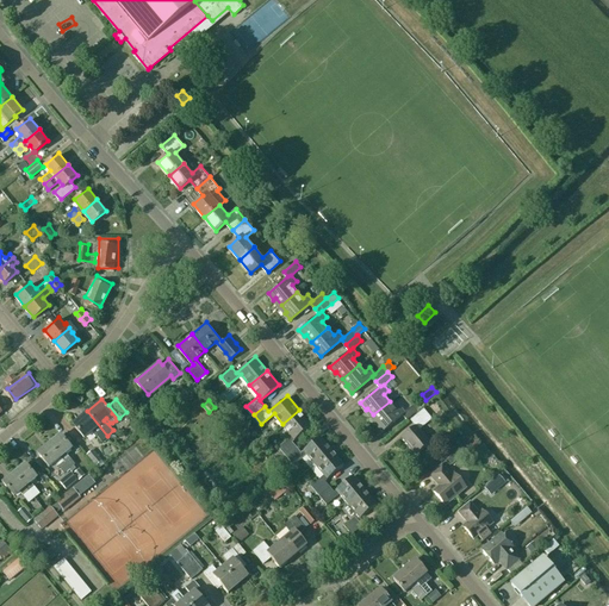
[(395,407),(390,401),(373,414),(379,422),(377,423),(383,430),(403,413),(406,418),(418,408),(414,403),(405,410),(399,404),(395,407)]
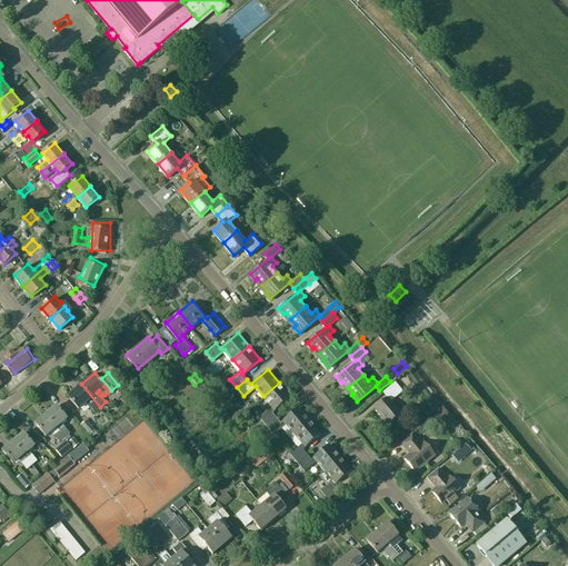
[(391,399),(404,389),(396,380),(384,390),(388,396),(375,407),(388,423),(401,411),(391,399)]
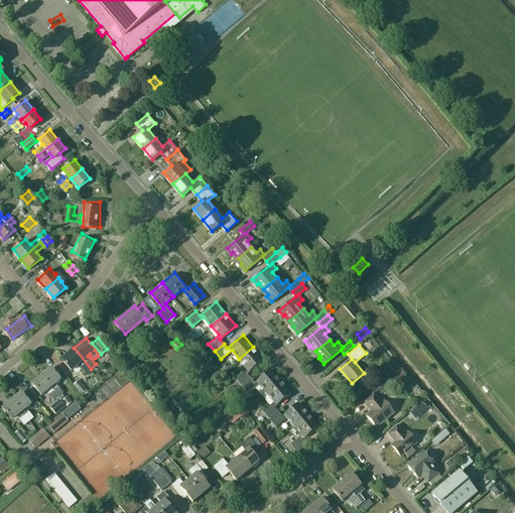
[(263,359),(253,347),(239,359),(247,368),(236,377),(242,385),(251,377),(247,372),(263,359)]
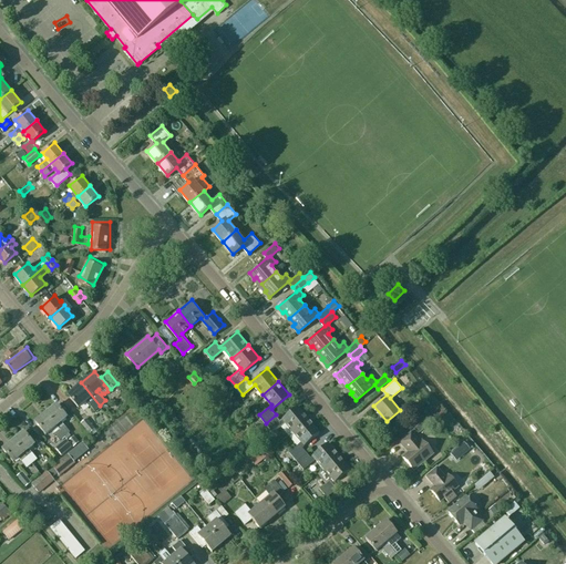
[(95,409),(100,406),(81,382),(69,392),(79,406),(88,399),(95,409)]
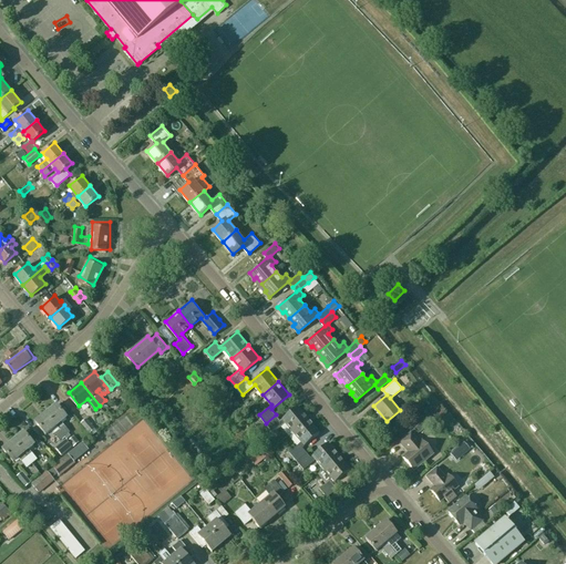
[(47,411),(64,433),(70,430),(61,420),(67,416),(57,402),(47,411)]
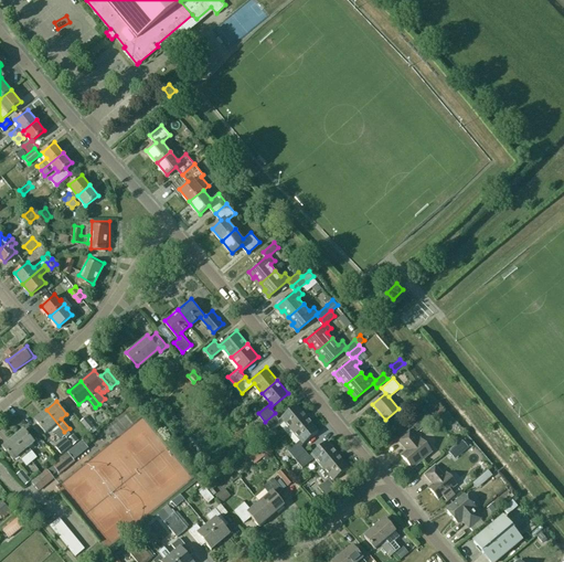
[(279,417),(275,413),(265,422),(273,430),(284,420),(293,430),(308,416),(297,403),(279,417)]
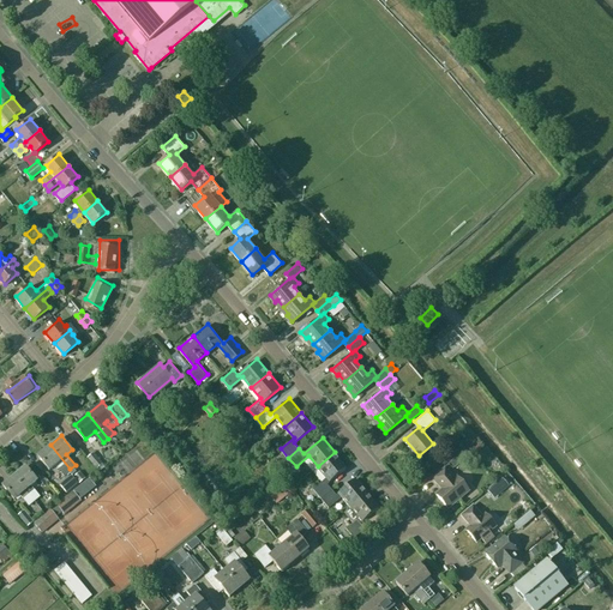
[(65,473),(70,469),(50,445),(38,454),(50,467),(56,463),(65,473)]
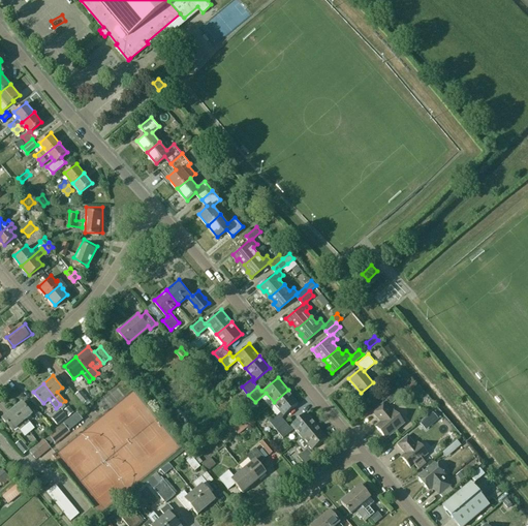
[(89,398),(81,388),(75,393),(84,402),(89,398)]
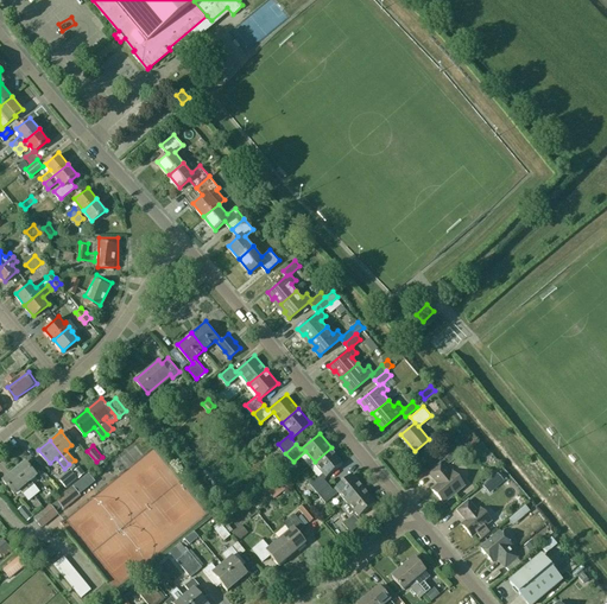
[(133,445),(125,453),(133,462),(141,453),(133,445)]
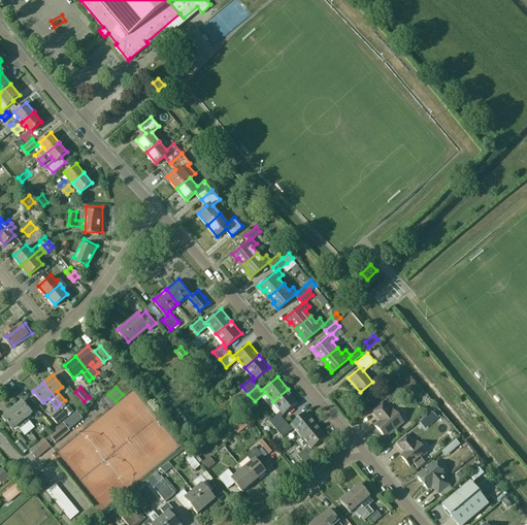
[(298,401),(288,389),(273,401),(281,409),(269,420),(276,428),(286,420),(282,415),(298,401)]
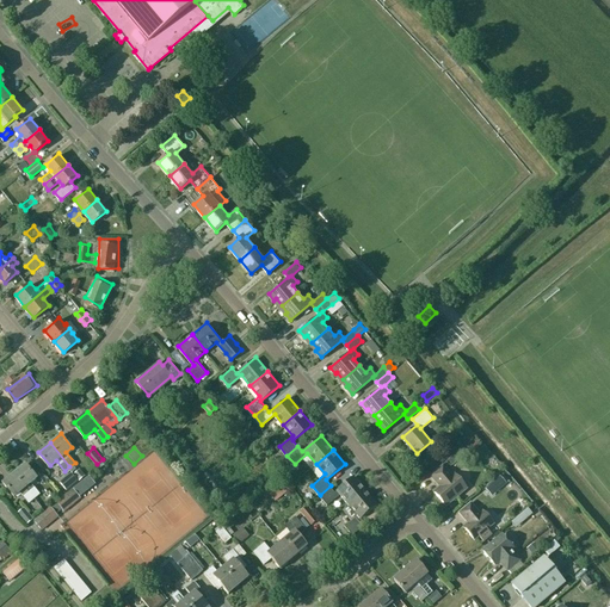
[(461,456),(456,450),(448,457),(453,463),(461,456)]
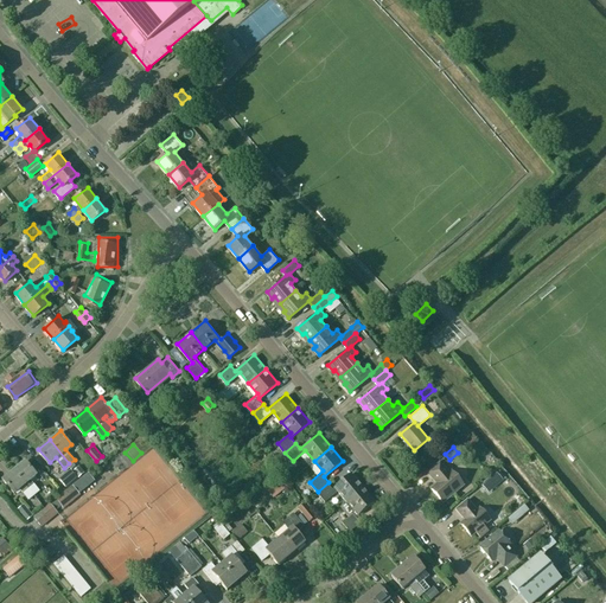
[(25,460),(14,468),(26,482),(30,487),(34,493),(44,504),(49,500),(39,488),(31,478),(37,473),(25,460)]
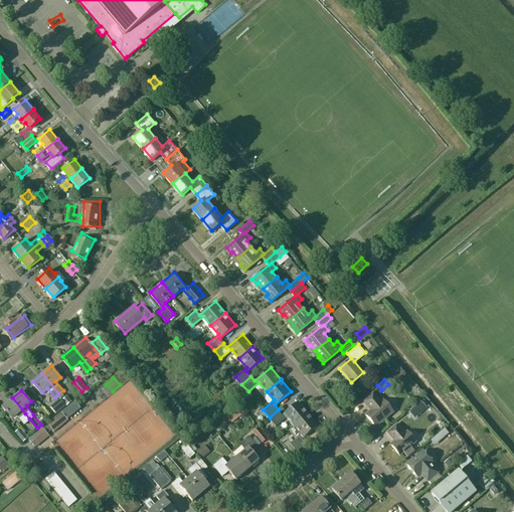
[(376,425),(394,410),(383,397),(381,399),(374,390),(363,399),(368,406),(369,405),(371,408),(366,412),(376,425)]
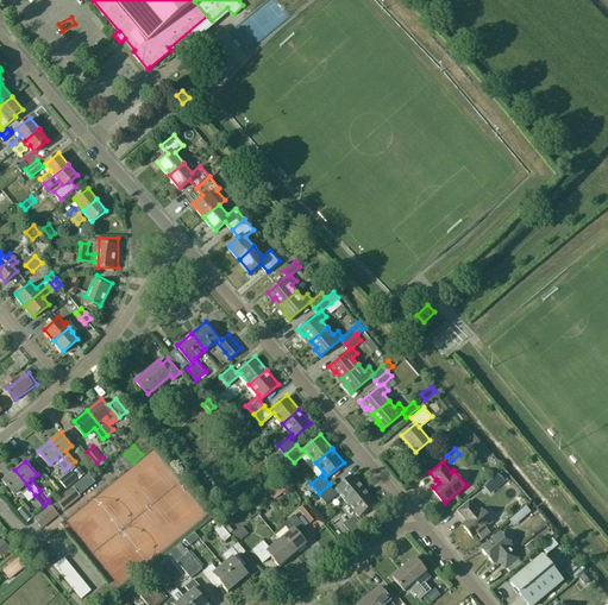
[(85,472),(80,465),(74,470),(79,477),(85,472)]
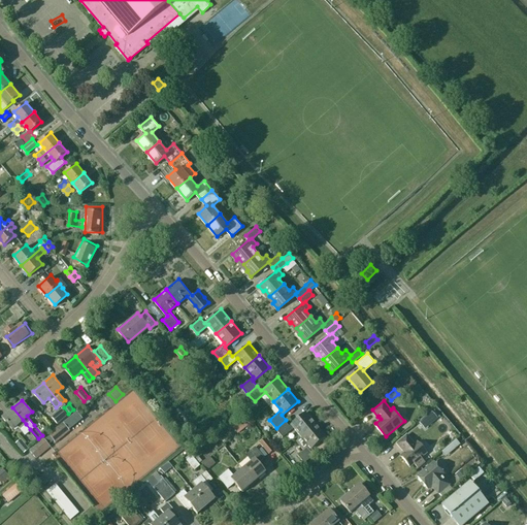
[(62,406),(52,415),(58,421),(67,413),(62,406)]
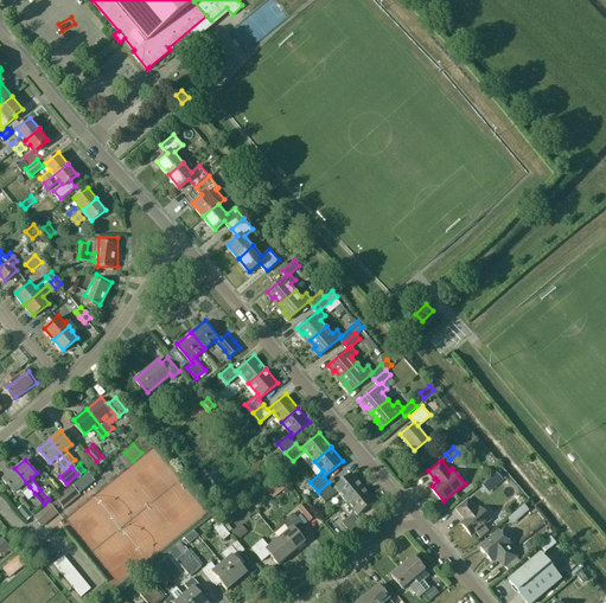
[(26,482),(14,468),(4,478),(14,492),(26,482)]
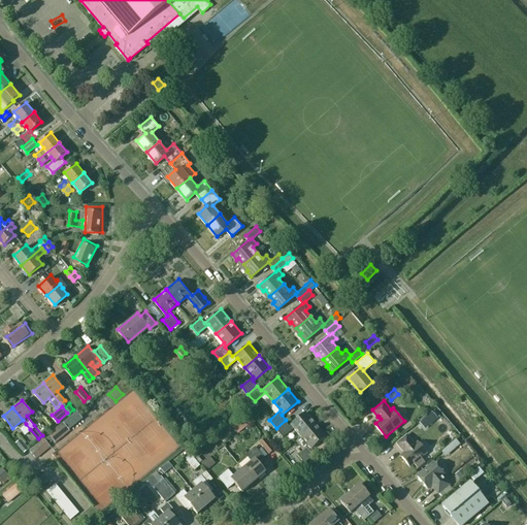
[(432,408),(426,414),(431,421),(437,416),(432,408)]
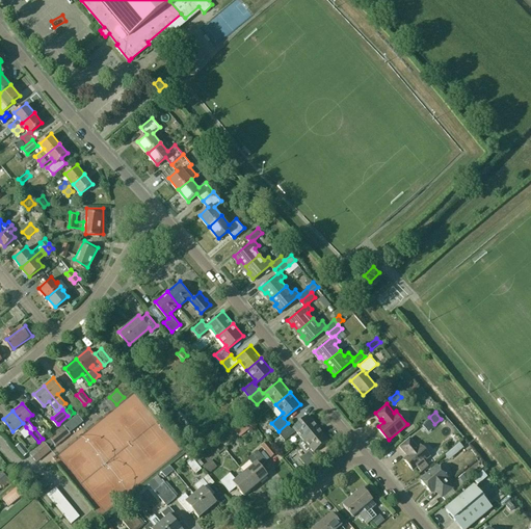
[(296,429),(303,438),(303,439),(318,426),(308,414),(291,427),(288,423),(279,431),(285,439),(296,429)]
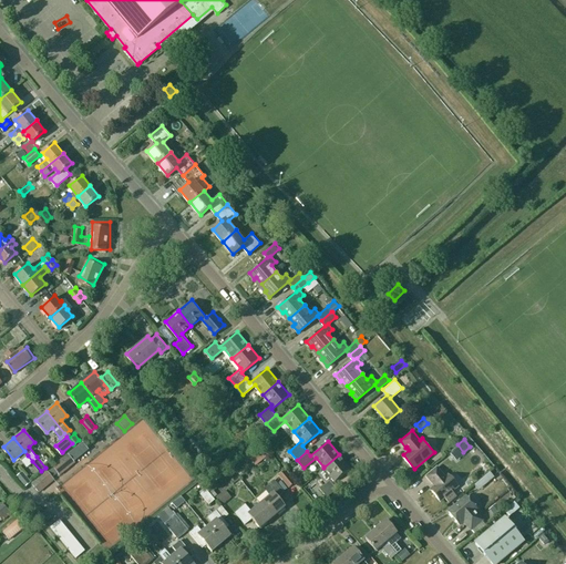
[(264,445),(250,457),(256,463),(269,452),(264,445)]
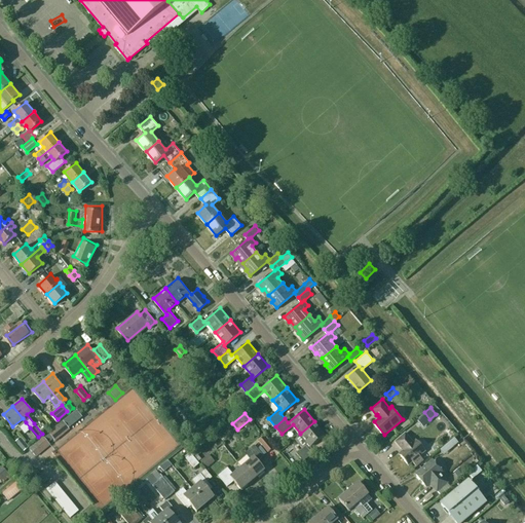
[(49,432),(44,436),(44,435),(30,447),(36,454),(41,450),(50,443),(48,440),(53,437),(55,439),(69,427),(62,418),(48,430),(49,432)]
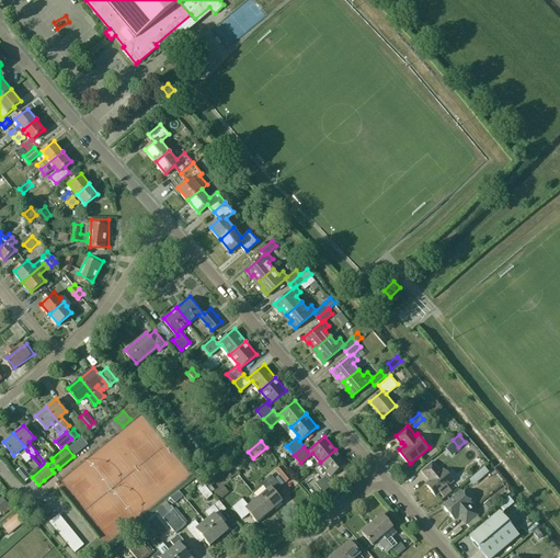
[(436,459),(446,452),(442,446),(432,453),(436,459)]
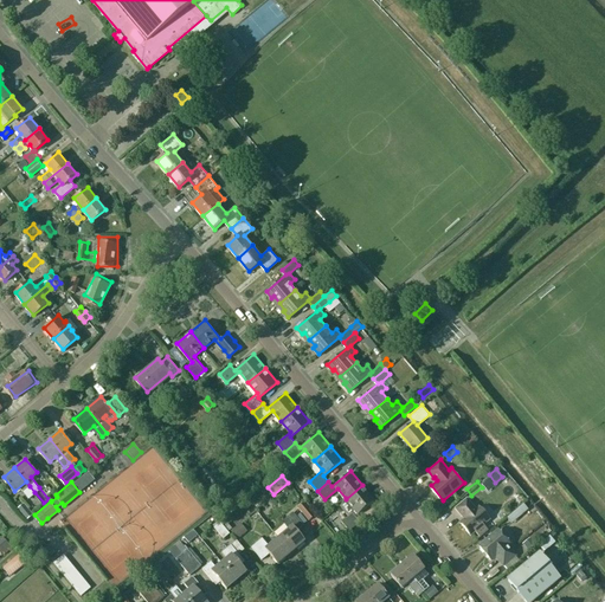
[(346,499),(346,498),(340,504),(348,515),(342,519),(349,529),(360,519),(355,515),(374,499),(362,485),(346,499)]
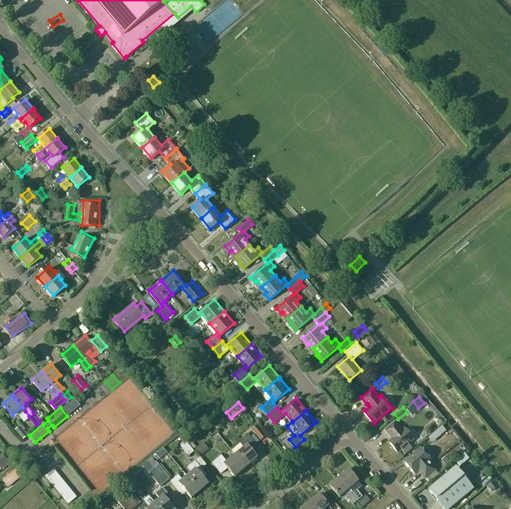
[(29,416),(25,411),(20,414),(25,419),(29,416)]
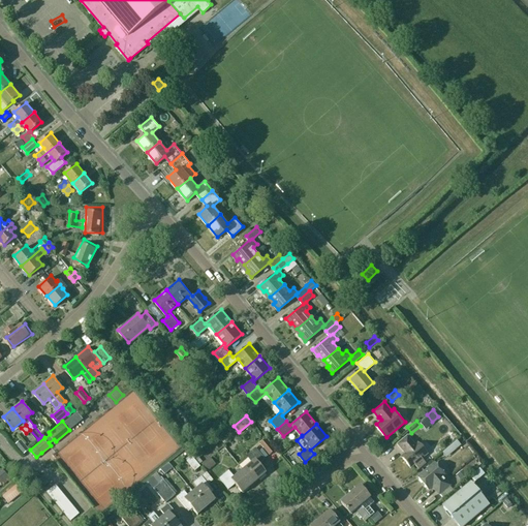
[(423,457),(428,452),(418,441),(415,443),(408,434),(398,442),(403,450),(404,449),(406,452),(402,455),(411,466),(414,463),(418,467),(426,461),(423,457)]
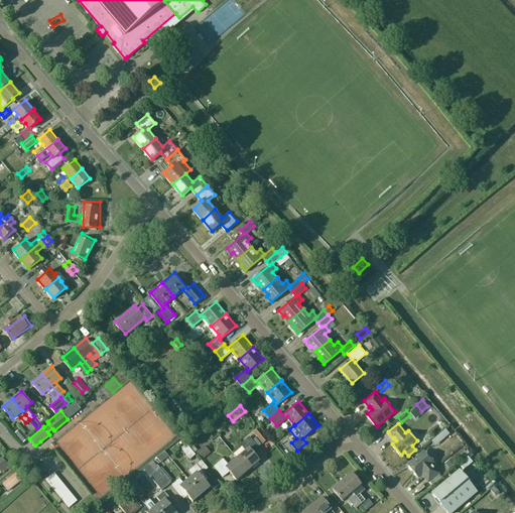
[(267,437),(259,426),(254,429),(262,441),(267,437)]
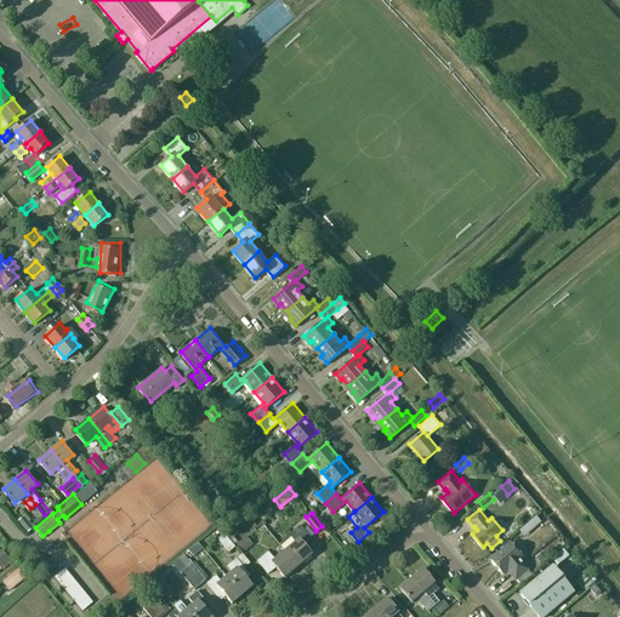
[(34,525),(26,514),(18,519),(28,530),(34,525)]
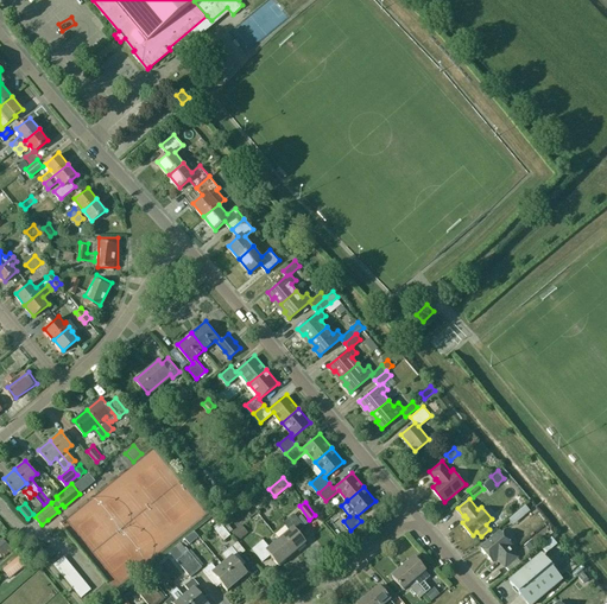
[(217,504),(213,508),(221,516),(226,513),(217,504)]
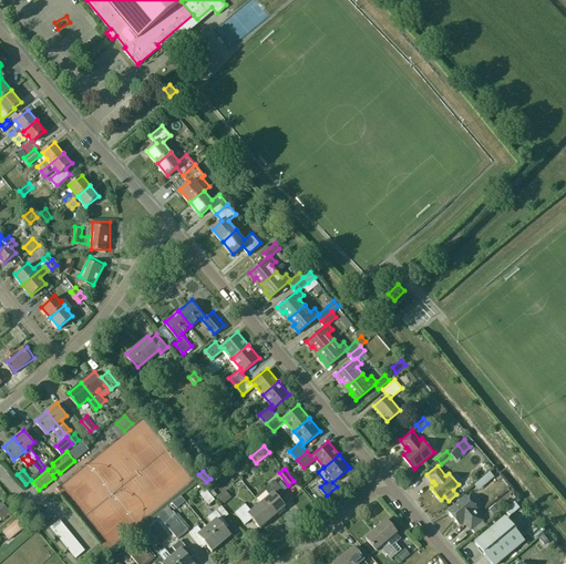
[(261,502),(273,516),(286,505),(277,495),(284,490),(275,478),(265,486),(270,493),(261,502)]
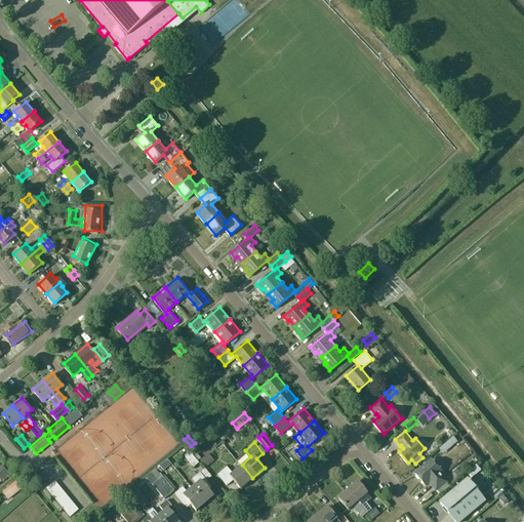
[(194,465),(199,460),(198,458),(194,453),(191,451),(186,455),(194,465)]
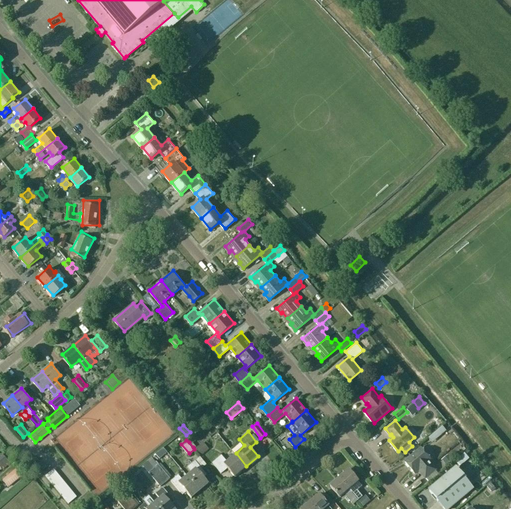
[(209,447),(203,440),(195,446),(201,453),(209,447)]
